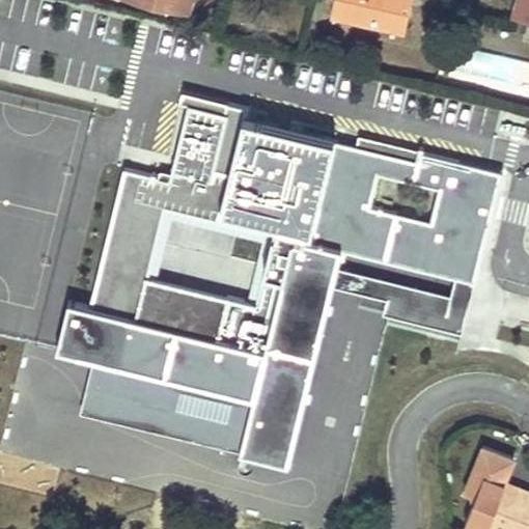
[(334,0),(333,9),(367,18),(401,25),(407,0),(334,0)]
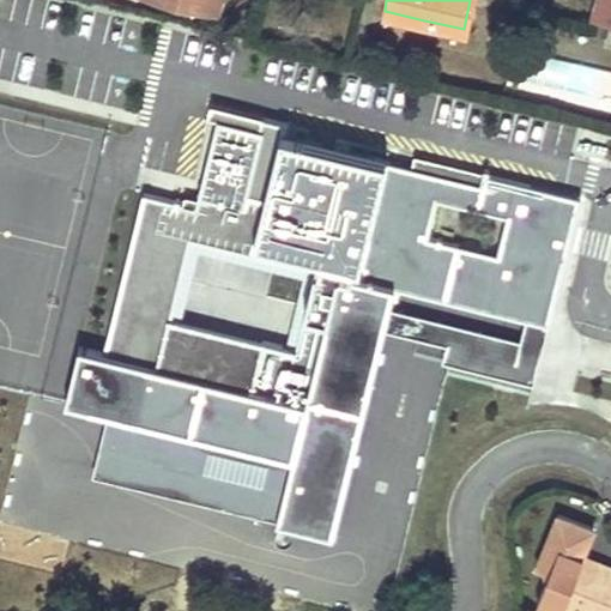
[(610,26),(610,0),(593,0),(588,22),(610,26)]
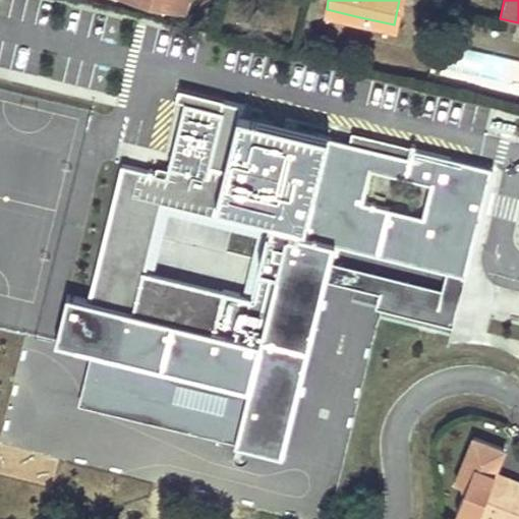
[(450,47),(444,71),(501,85),(507,60),(450,47)]
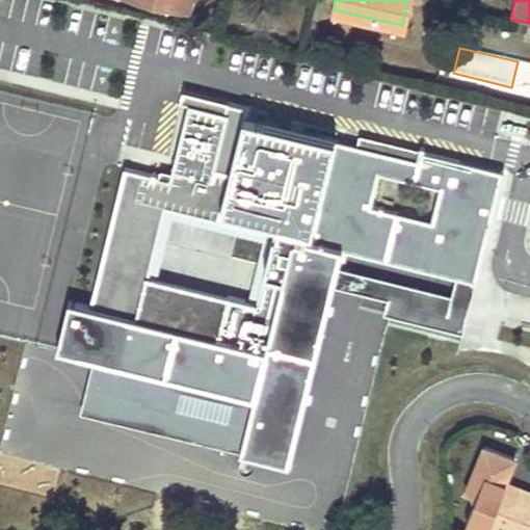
[(123,171),(87,309),(65,303),(55,350),(71,353),(58,406),(287,464),(329,287),(392,301),(388,318),(461,335),(499,184),(501,174),(419,154),(417,162),(244,121),(247,107),(227,102),(183,91),(160,180),(123,171)]
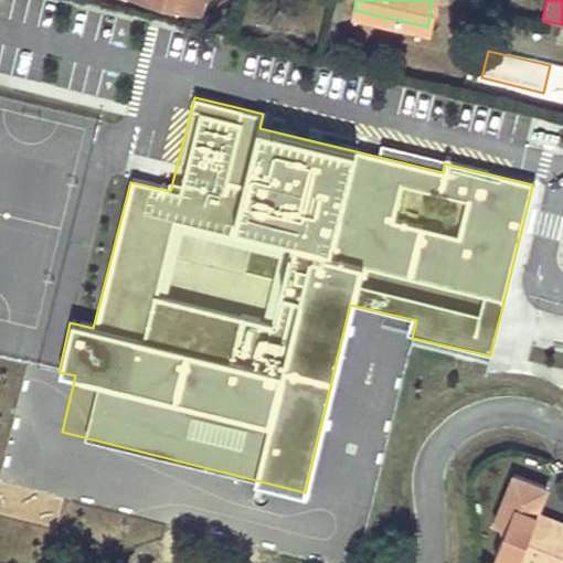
[(380,146),(443,172),(445,163),(445,161),(380,146)]
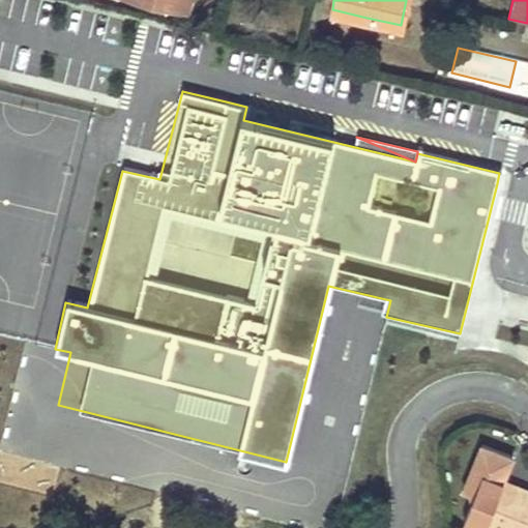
[(527,297),(508,293),(499,340),(527,345),(527,297)]
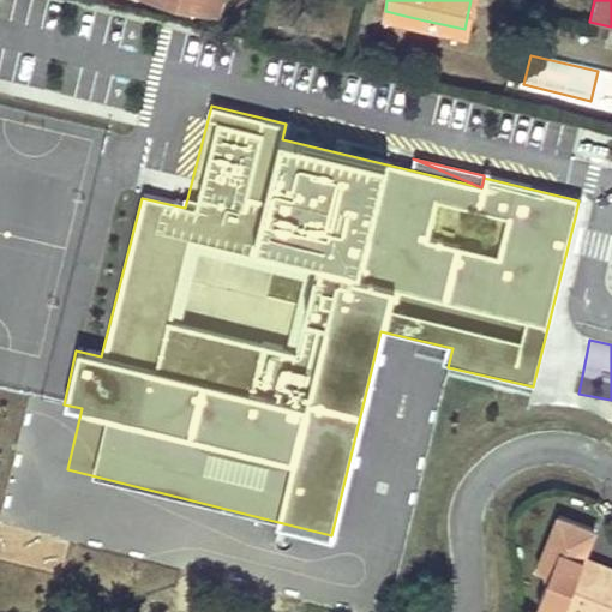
[(611,611),(611,571),(583,559),(562,611),(611,611)]
